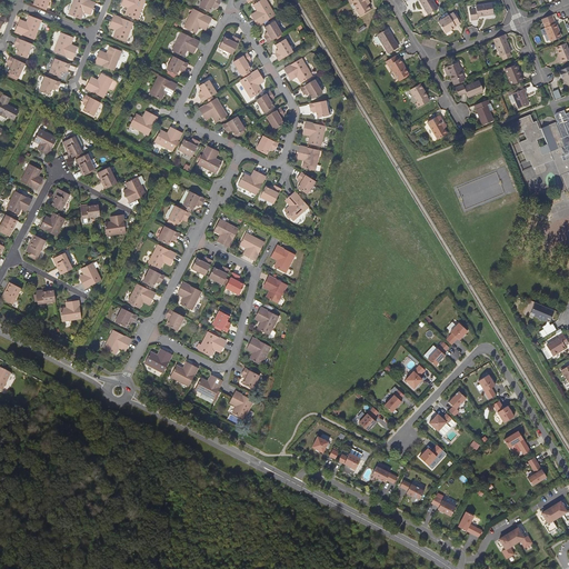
[(35,0),(33,5),(46,10),(49,0),(35,0)]
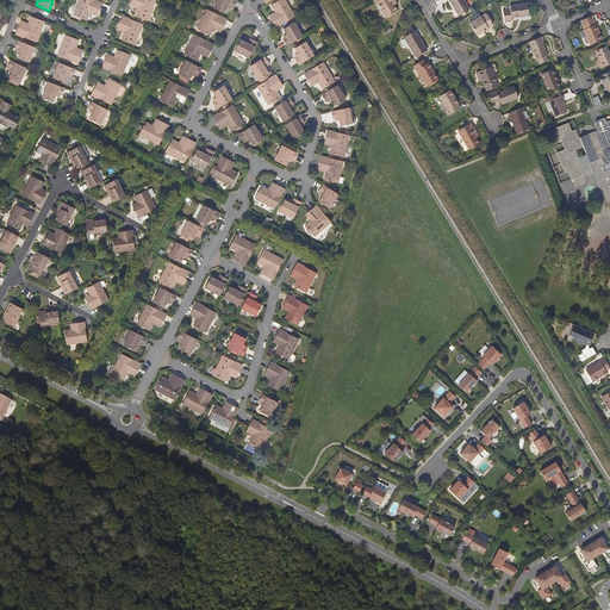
[(88,22),(91,13),(93,8),(100,11),(103,2),(95,0),(81,0),(75,16),(88,22)]
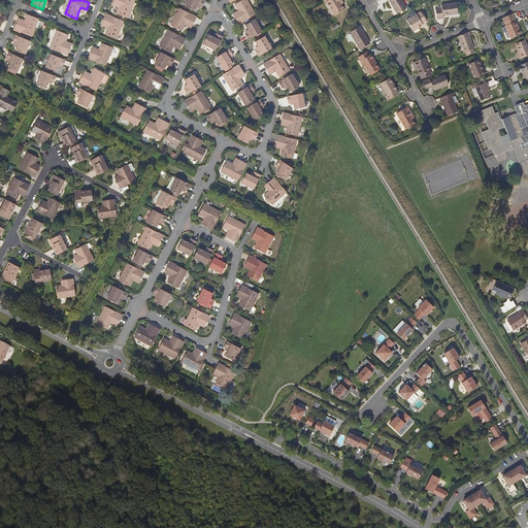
[(128,19),(135,0),(134,0),(114,0),(116,0),(121,2),(120,7),(117,13),(128,19)]
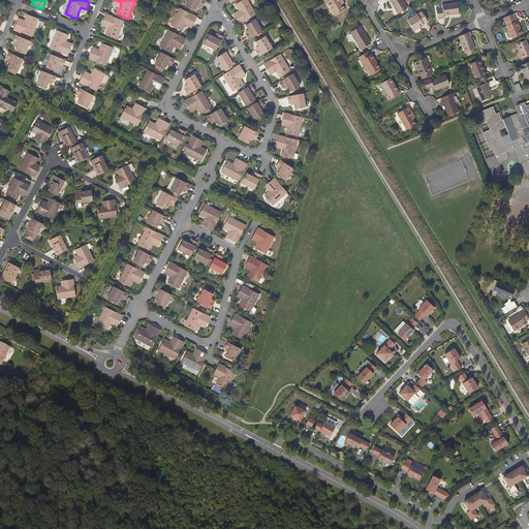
[(194,11),(196,7),(197,5),(200,6),(203,7),(205,1),(203,0),(188,0),(185,6),(194,11)]
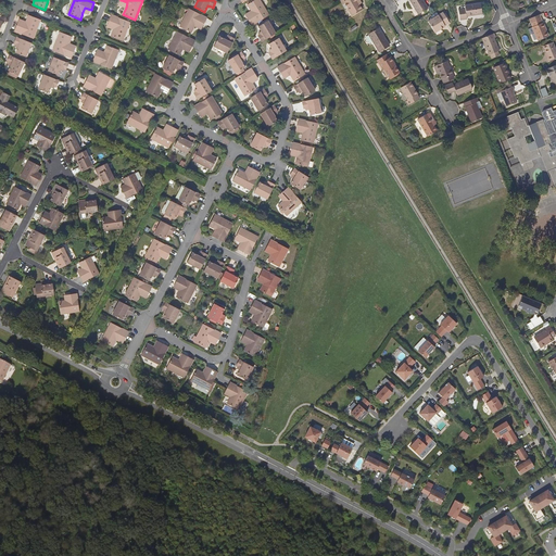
[(255,0),(248,4),(251,11),(254,15),(249,20),(252,26),(256,23),(269,15),(260,0),(255,0)]
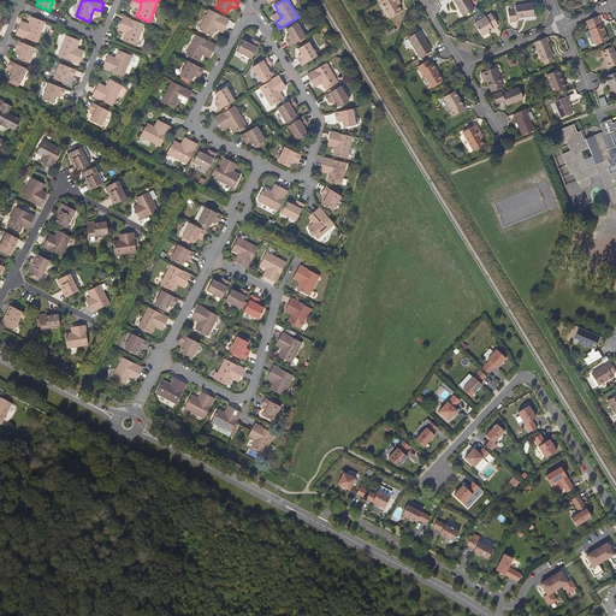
[(375,0),(377,0),(379,5),(381,4),(384,9),(390,18),(402,11),(398,6),(396,3),(398,0),(375,0)]
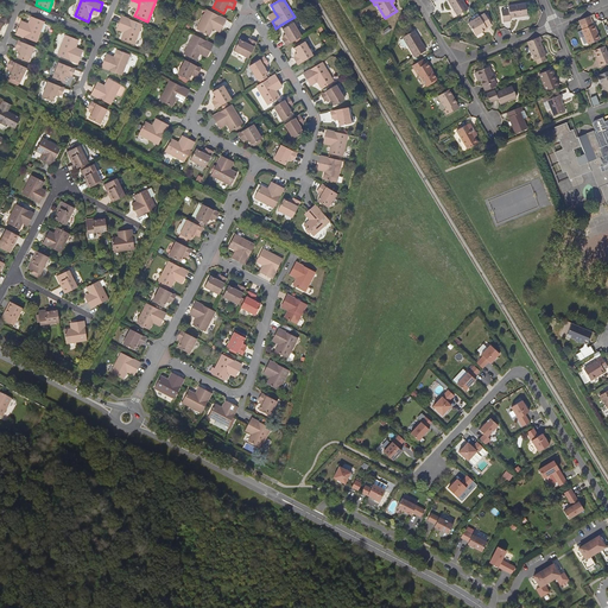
[(447,0),(457,16),(468,10),(462,0),(447,0)]
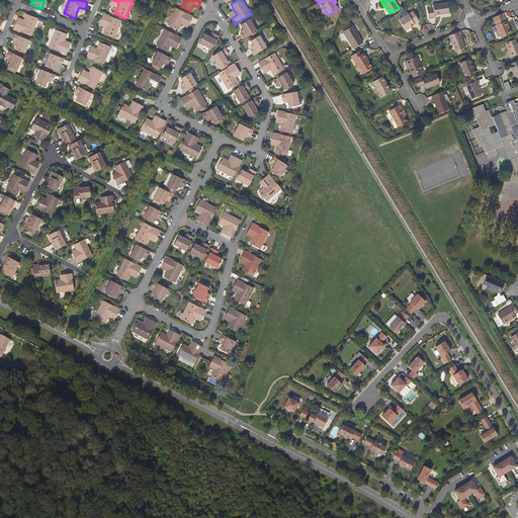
[(435,15),(449,13),(447,3),(433,5),(433,8),(427,9),(429,18),(435,17),(435,15)]
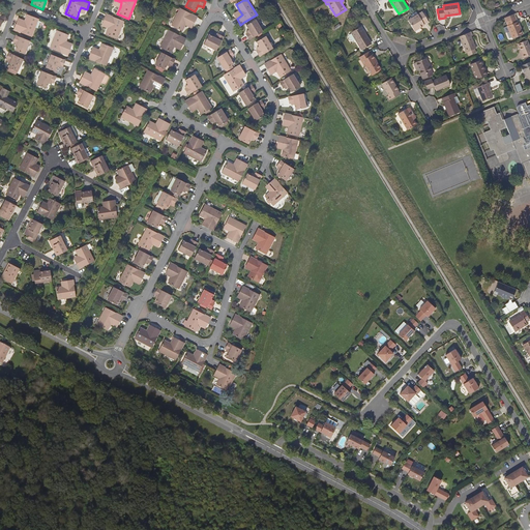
[(182,32),(185,26),(188,21),(194,24),(198,18),(193,15),(180,8),(171,26),(182,32)]
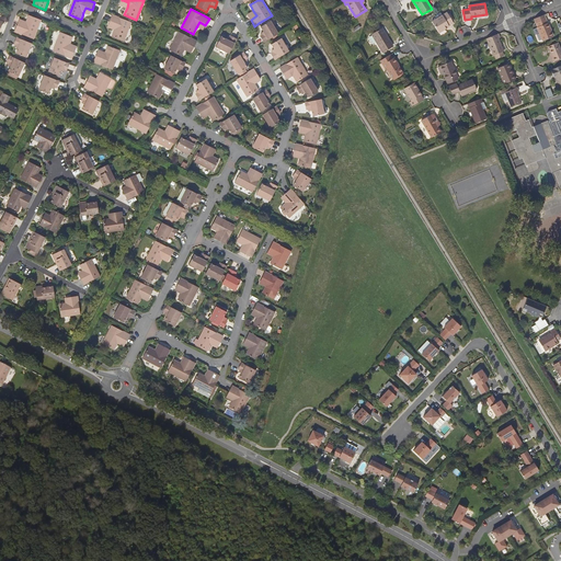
[(453,21),(448,14),(447,13),(427,25),(434,36),(446,30),(445,29),(449,25),(454,22),(453,21)]
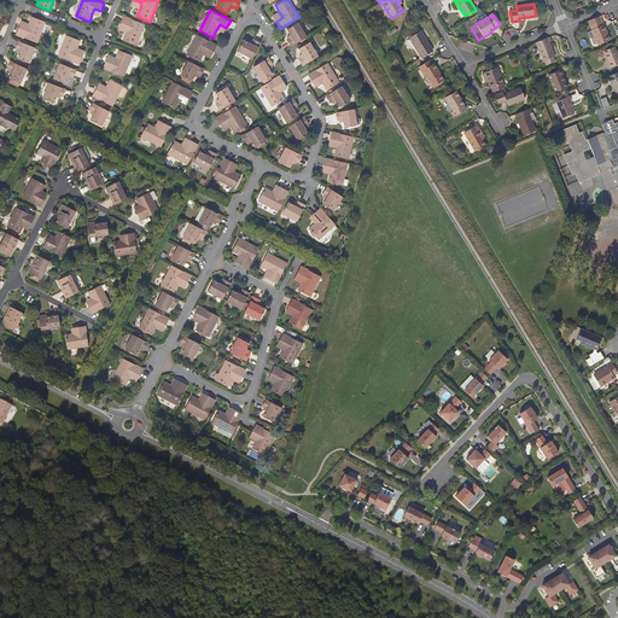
[(33,16),(29,24),(28,29),(19,27),(17,34),(38,42),(46,22),(33,16)]
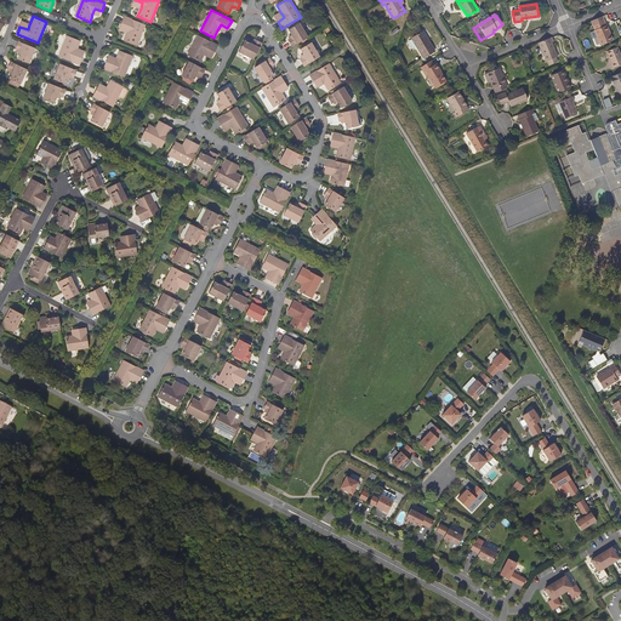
[(602,16),(592,21),(596,29),(594,30),(600,45),(613,40),(610,35),(609,35),(608,32),(609,32),(607,26),(605,26),(602,16)]
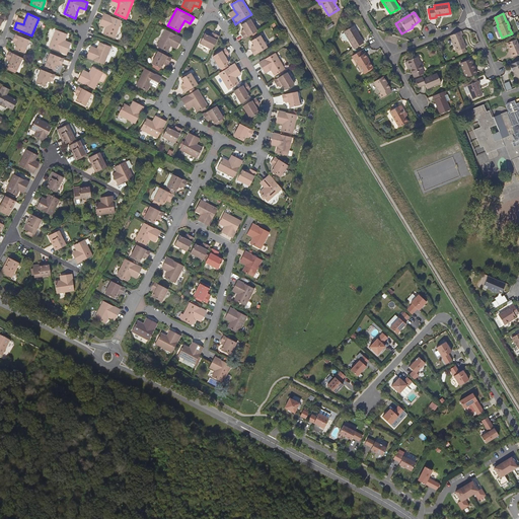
[(115,39),(122,21),(104,14),(102,20),(108,23),(106,27),(103,33),(115,39)]
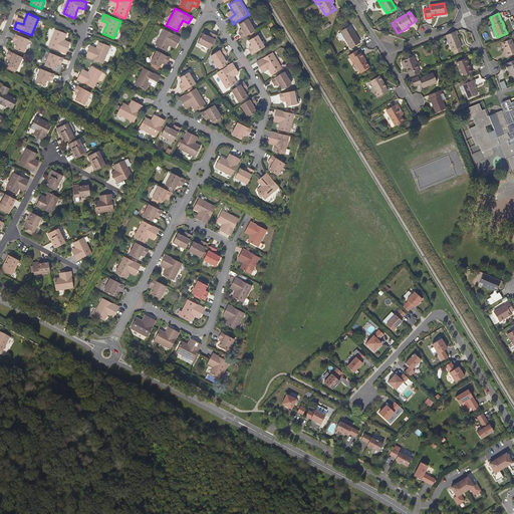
[(239,24),(242,29),(243,31),(240,33),(239,33),(242,39),(246,36),(255,31),(248,19),(239,24)]
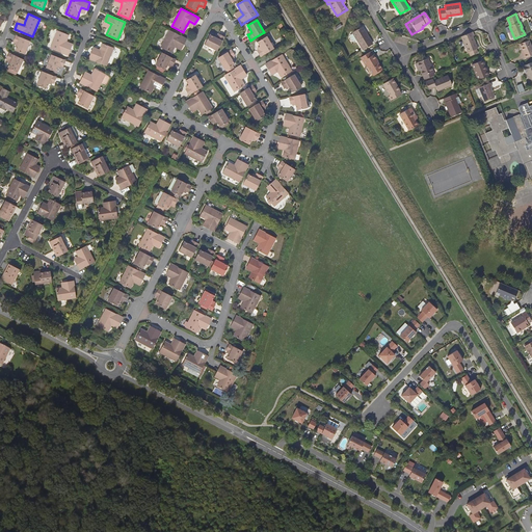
[(364,50),(372,45),(370,41),(371,40),(363,26),(352,32),(364,50)]
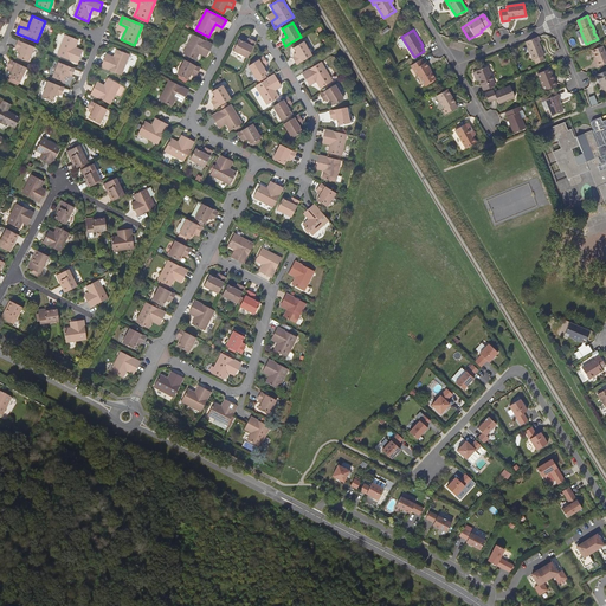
[(75,53),(77,47),(79,40),(66,34),(58,56),(78,64),(82,56),(75,53)]
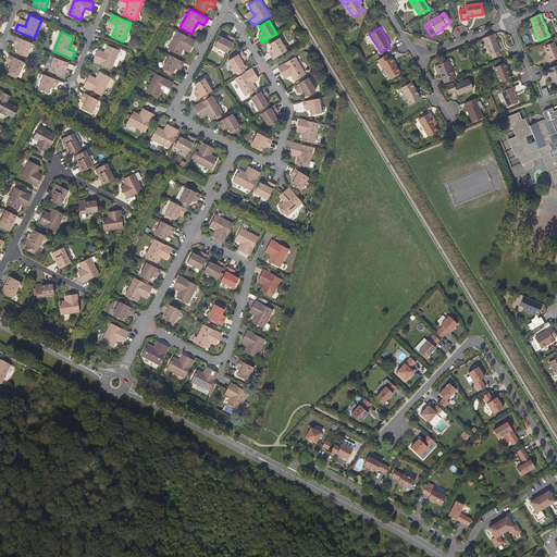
[(180,56),(183,50),(186,45),(192,48),(196,41),(189,38),(177,32),(169,50),(180,56)]
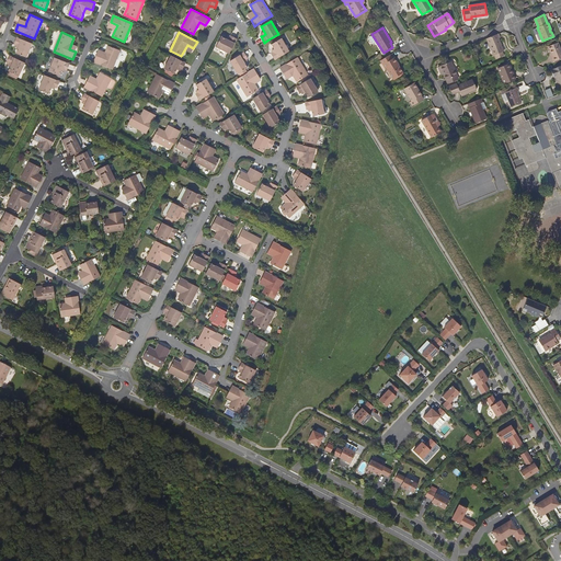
[(499,34),(485,38),(493,55),(494,55),(496,58),(503,56),(502,52),(503,52),(499,38),(500,37),(499,34)]
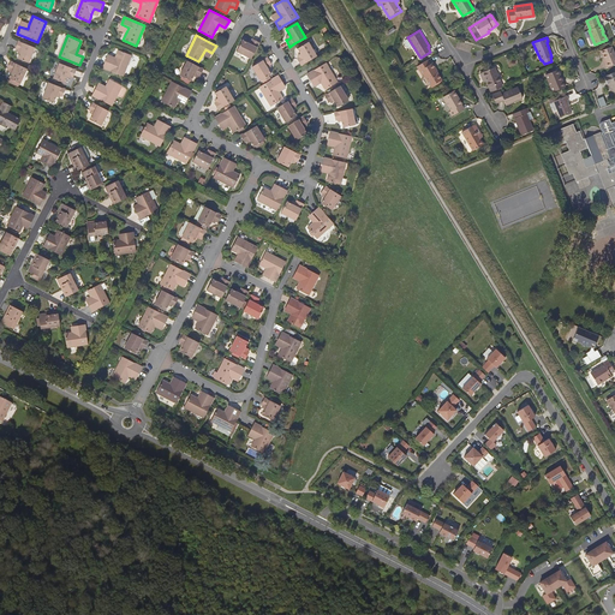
[(237,51),(251,59),(257,47),(260,43),(252,40),(252,41),(250,45),(248,43),(243,40),(237,51)]
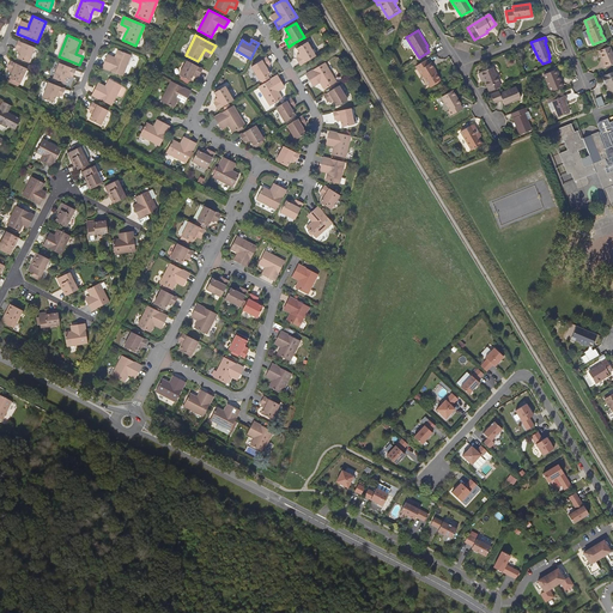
[(29,64),(35,48),(18,42),(16,49),(17,49),(20,52),(19,54),(18,59),(29,64)]
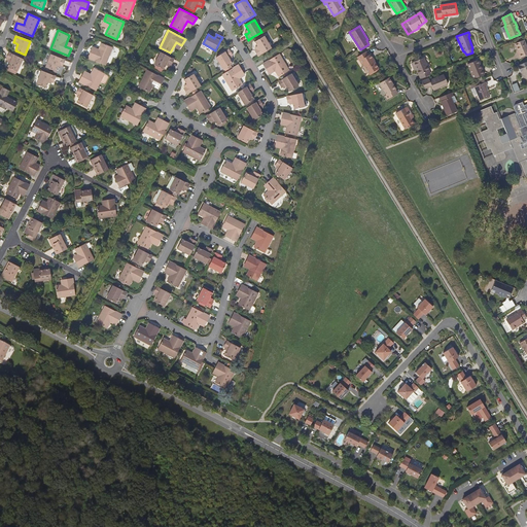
[(255,42),(257,46),(259,48),(256,50),(255,51),(258,57),(271,48),(265,37),(255,42)]
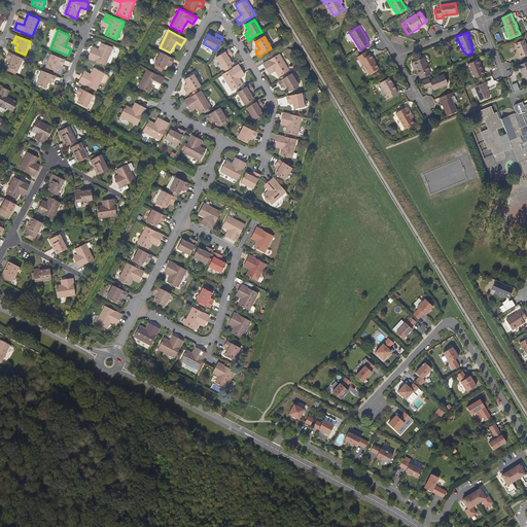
[(519,54),(517,55),(519,59),(526,55),(526,47),(524,40),(515,44),(518,50),(519,54)]
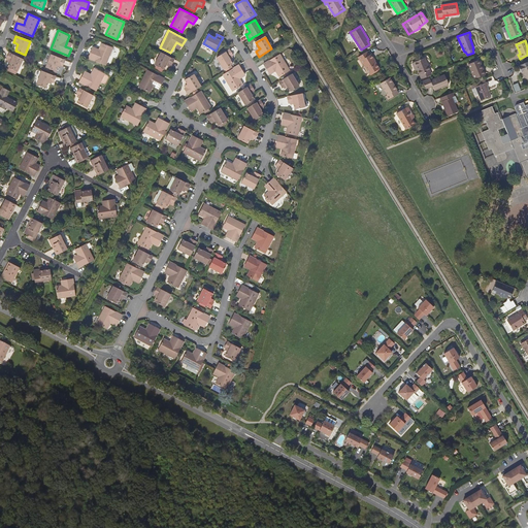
[(102,43),(99,50),(97,55),(91,52),(89,59),(106,65),(113,47),(102,43)]
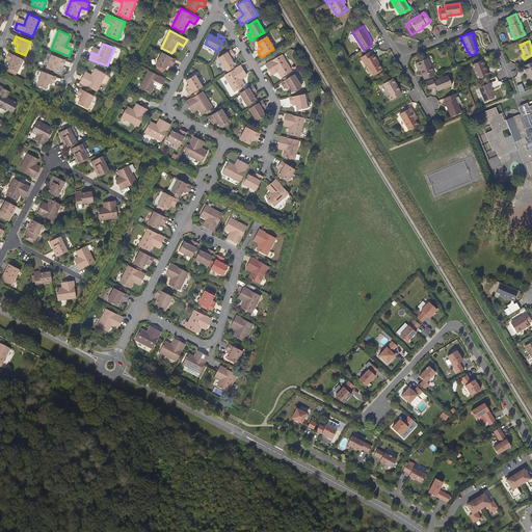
[(235,64),(232,60),(231,58),(234,56),(235,55),(232,50),(230,51),(218,57),(225,70),(235,64)]
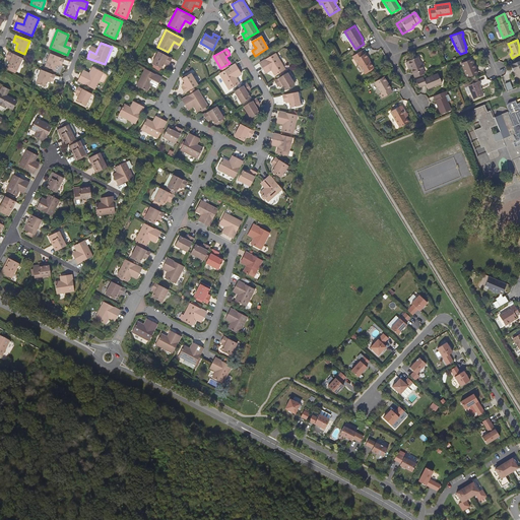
[(362,51),(352,56),(358,64),(359,63),(365,73),(374,68),(369,60),(368,60),(364,54),(362,51)]
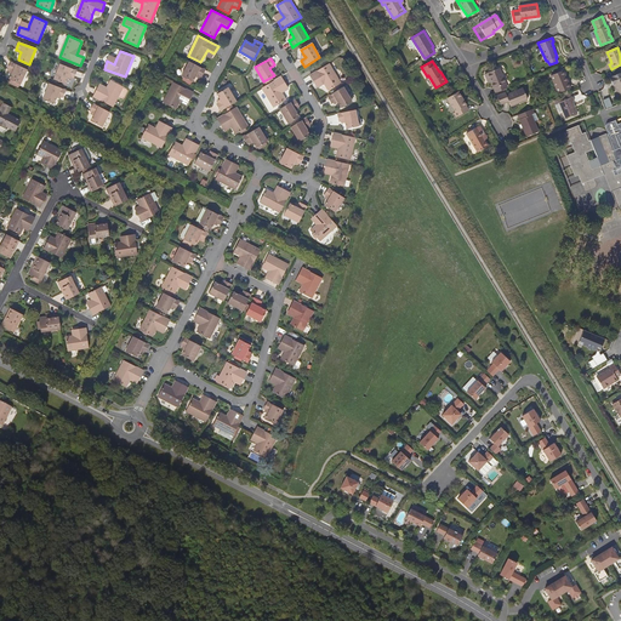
[(21,85),(28,70),(12,62),(9,69),(11,70),(15,73),(12,74),(10,80),(21,85)]
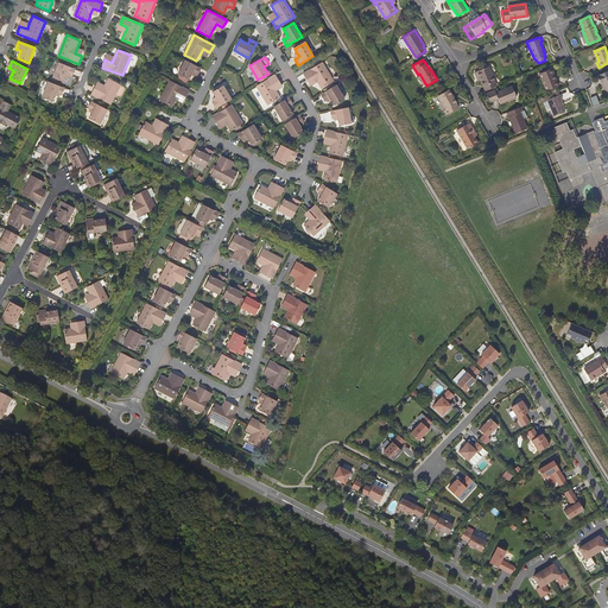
[(188,81),(191,75),(192,73),(196,75),(197,75),(201,69),(194,65),(185,61),(177,75),(188,81)]
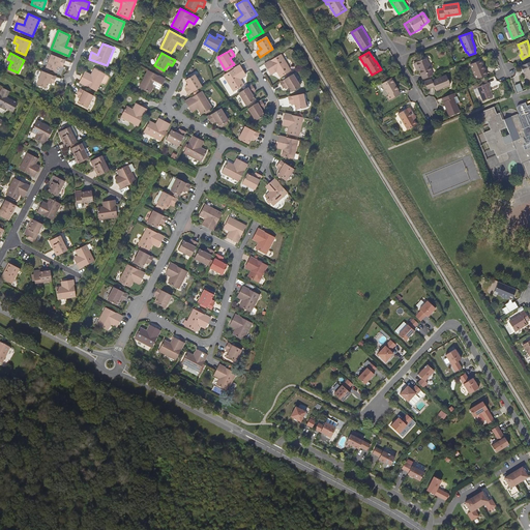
[(291,70),(281,54),(265,64),(268,70),(274,67),(276,71),(281,78),(291,70)]
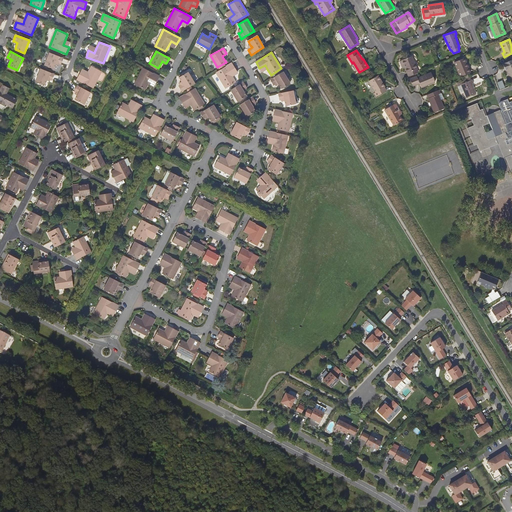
[(54,70),(56,65),(57,63),(60,64),(61,64),(64,58),(50,53),(45,66),(54,70)]
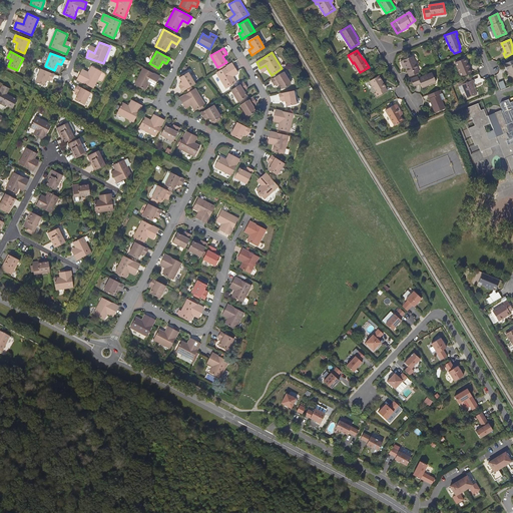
[(411,76),(419,73),(412,56),(400,61),(402,65),(405,64),(406,67),(410,77),(411,76)]
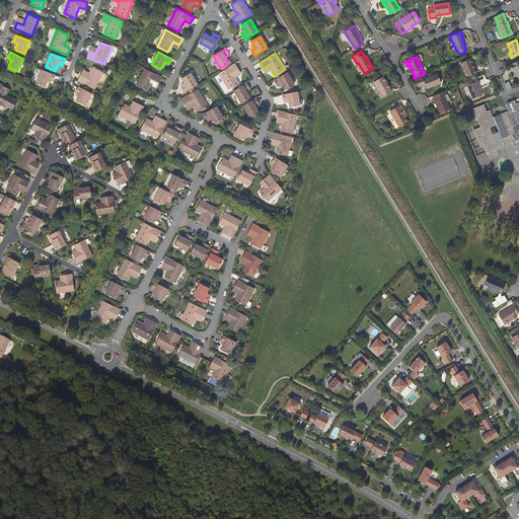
[(471,67),(468,60),(460,63),(466,78),(476,73),(473,66),(471,67)]
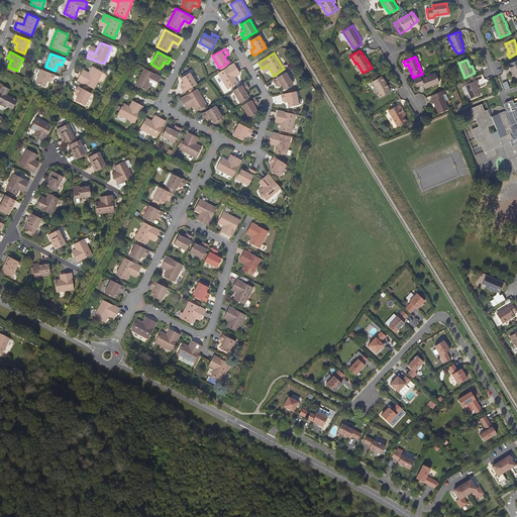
[(510,72),(512,72),(516,82),(516,81),(516,61),(508,65),(510,72)]
